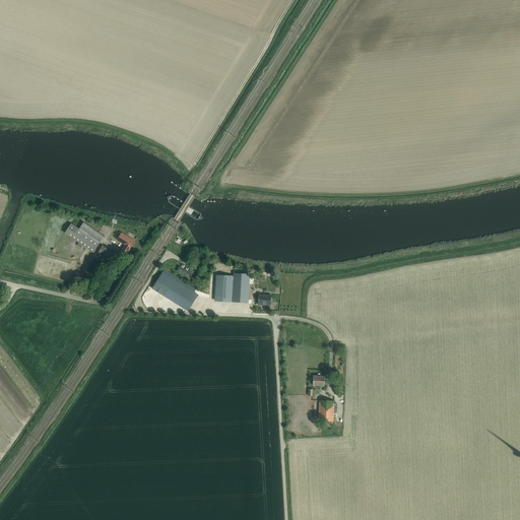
[(105,237),(86,223),(83,222),(79,229),(71,223),(65,233),(93,252),(105,237)]
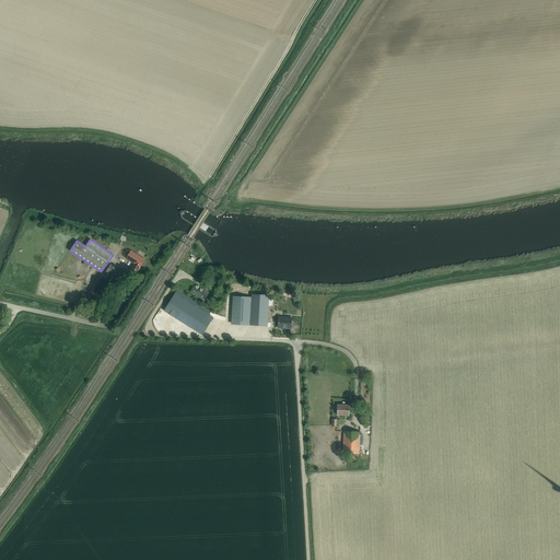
[(131,249),(127,258),(135,264),(132,268),(139,272),(147,259),(131,249)]
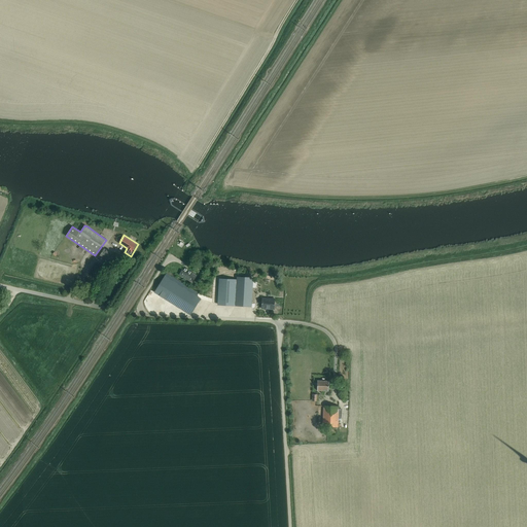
[(100,256),(109,261),(114,254),(107,249),(106,250),(104,249),(100,256)]
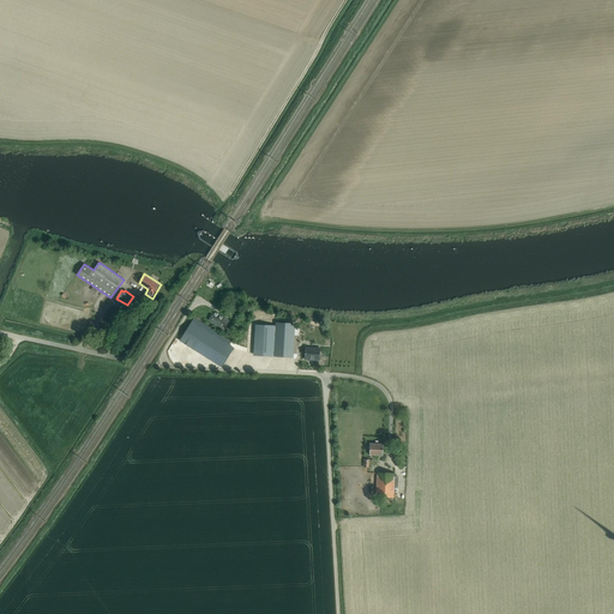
[(209,320),(223,330),(229,320),(224,317),(222,320),(212,314),(209,320)]
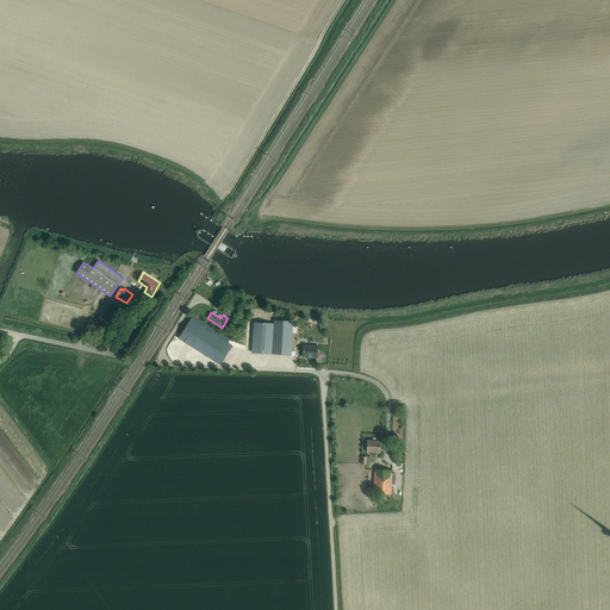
[(191,319),(179,338),(221,365),(232,346),(191,319)]
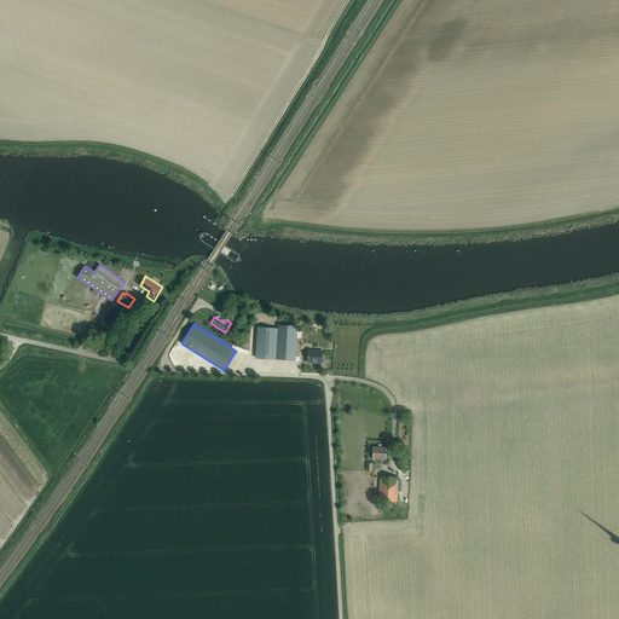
[(276,358),(277,333),(278,328),(258,328),(256,357),(276,358)]
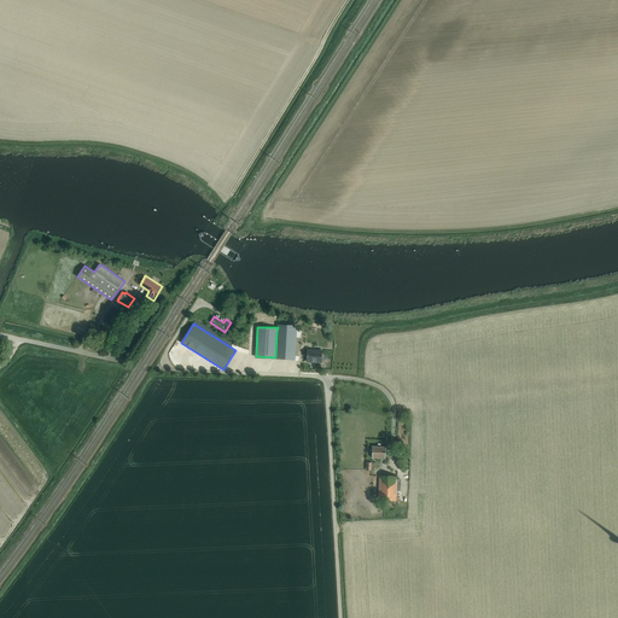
[(295,359),(296,333),(277,332),(275,357),(295,359)]
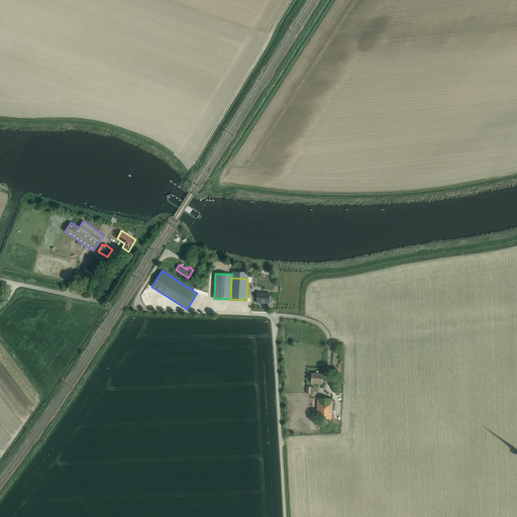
[(269,303),(270,294),(257,293),(256,303),(269,303)]
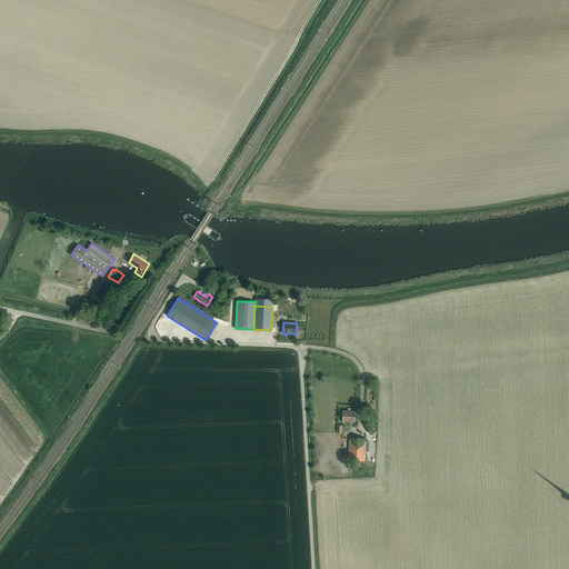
[(355,422),(355,411),(342,411),(342,421),(355,422)]
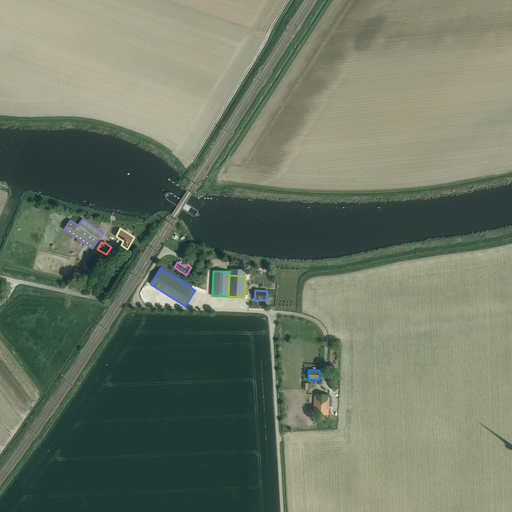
[(328,415),(329,396),(329,395),(314,394),(314,414),(328,415)]
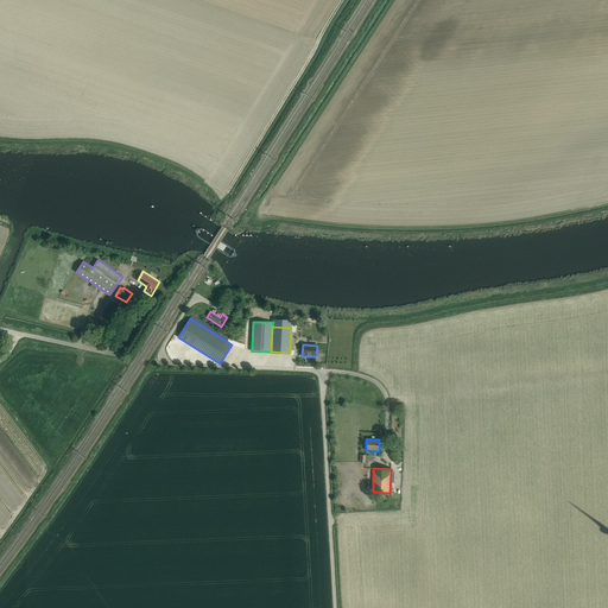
All buildings are outlined.
